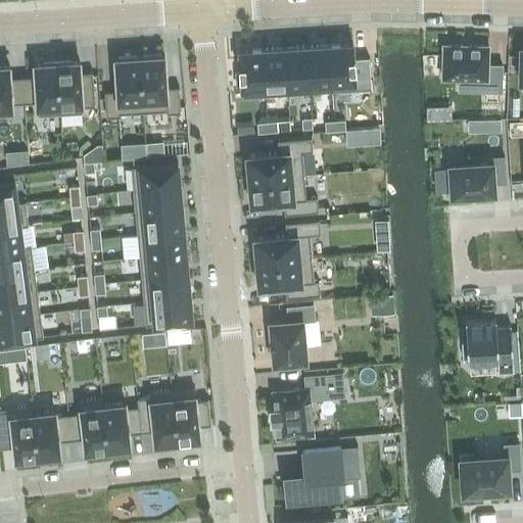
[(371,88),(369,56),(353,57),(353,54),(353,47),(352,43),(329,44),(332,91),(371,88)]
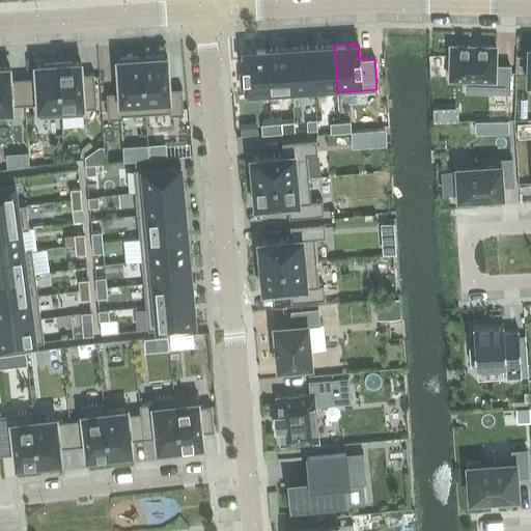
[(311,47),(314,93),(337,92),(334,45),(323,46),(314,46),(311,47)]
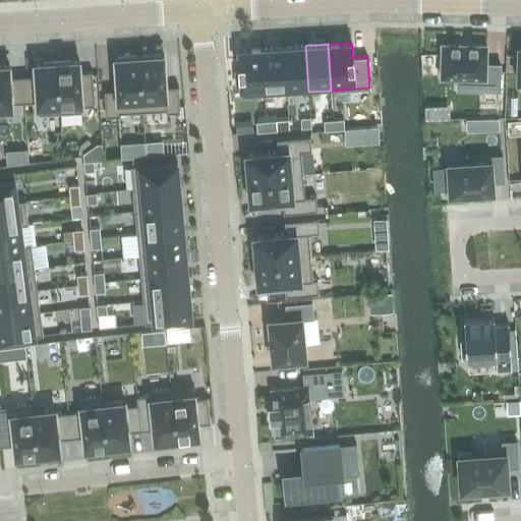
[(441,74),(441,76),(443,76),(457,76),(484,77),(483,90),(500,91),(501,64),(486,63),(486,47),(486,45),(485,45),(444,44),(442,44),(442,45),(441,74)]
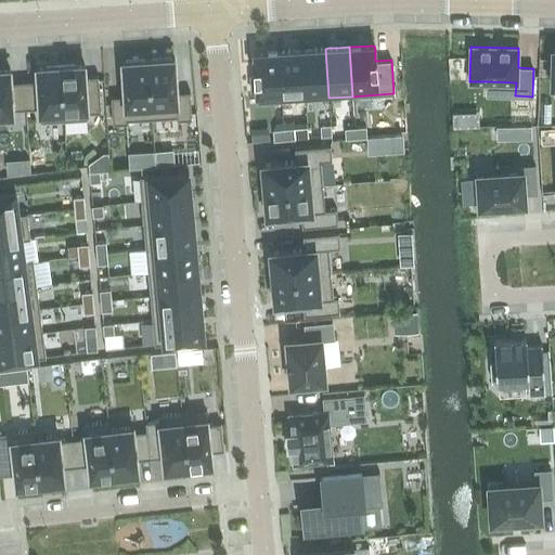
[(302,50),(306,100),(328,98),(325,49),(322,49),(322,48),(314,49),(302,50)]
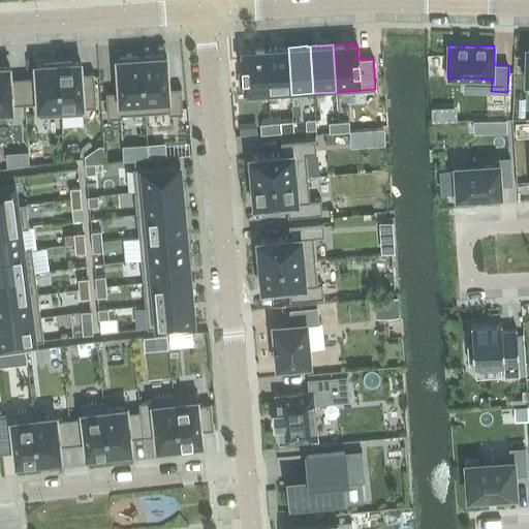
[(288,48),(276,49),(276,48),(269,49),(266,49),(269,96),(291,95),(288,48)]
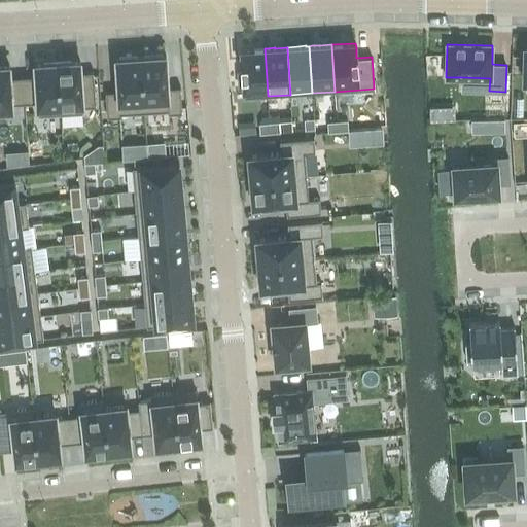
[(268,96),(265,48),(241,50),(241,56),(241,63),(242,63),(242,72),(238,73),(239,89),(243,88),(244,98),(268,96)]
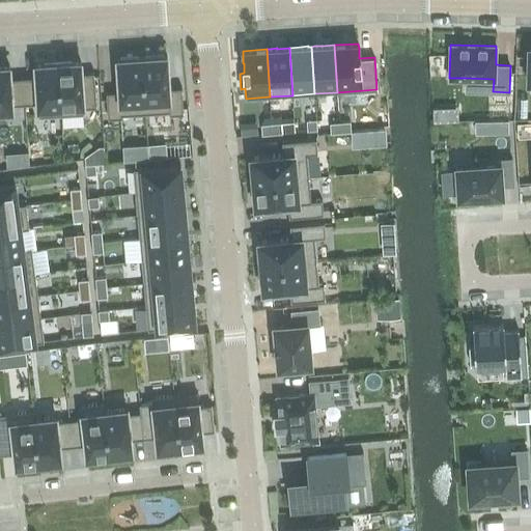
[(145,57),(142,57),(145,113),(169,112),(169,114),(184,114),(182,87),(169,88),(169,85),(169,78),(168,78),(167,56),(163,56),(163,55),(145,57)]
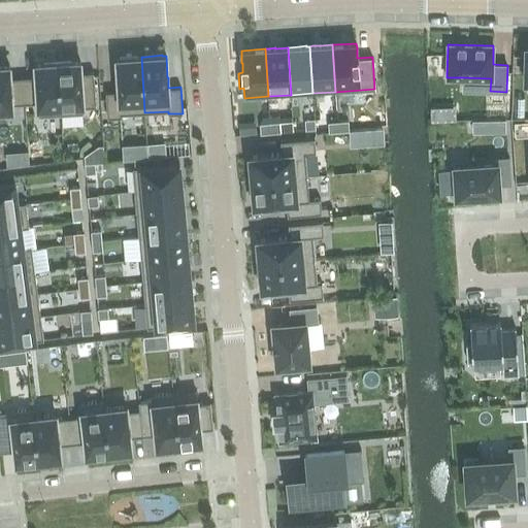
[(122,114),(144,112),(141,57),(137,58),(137,57),(120,58),(120,59),(117,59),(118,81),(118,88),(119,88),(119,91),(105,92),(107,118),(122,117),(122,114)]
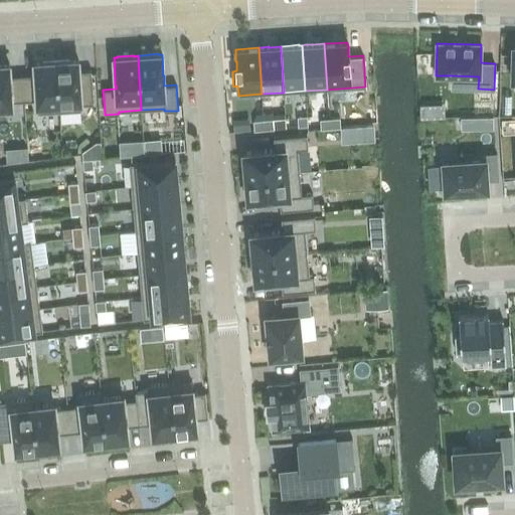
[(69,59),(56,60),(59,112),(81,110),(80,105),(94,104),(92,70),(79,71),(78,64),(78,59),(69,60),(69,59)]
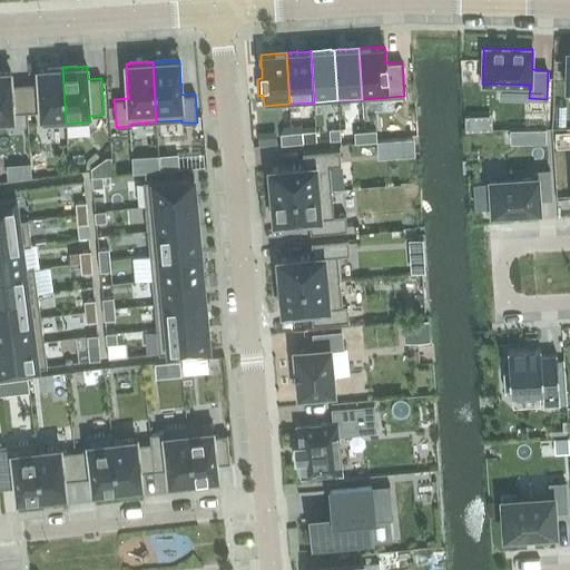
[(38,82),(25,84),(27,111),(40,110),(41,125),(66,124),(62,67),(48,68),(38,69),(38,75),(38,82)]
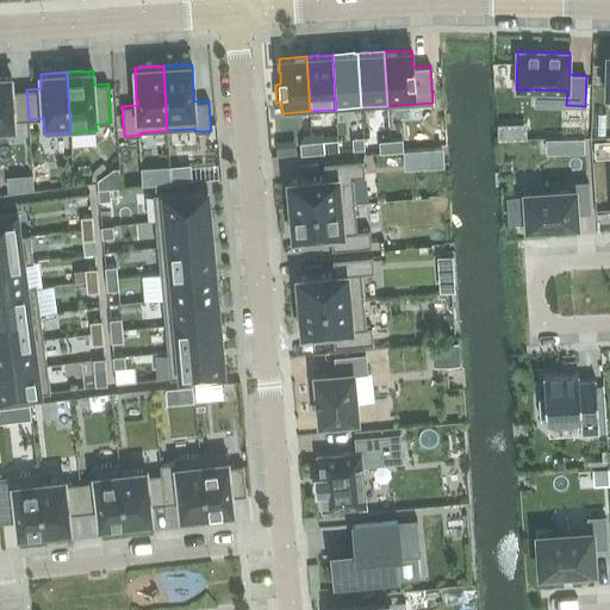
[(13,120),(29,119),(26,89),(12,91),(12,82),(11,82),(11,76),(0,76),(0,126),(14,126),(13,120)]
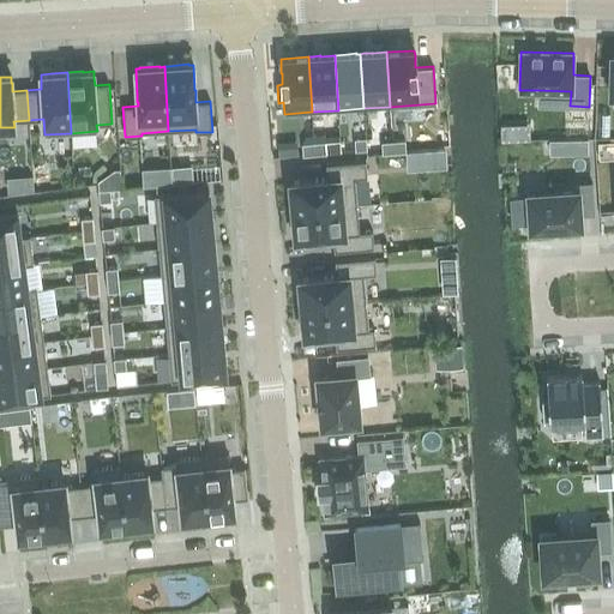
[(355,151),(367,150),(366,138),(354,139),(355,151)]
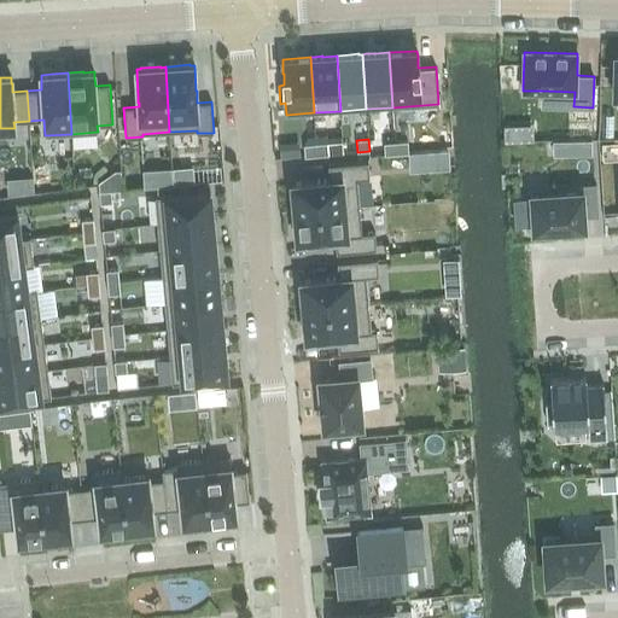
[(592,155),(592,140),(571,140),(571,155),(592,155)]
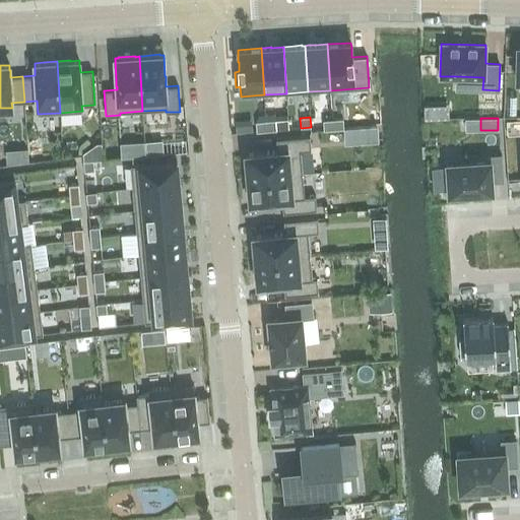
[(334,129),(343,129),(343,119),(333,120),(334,129)]
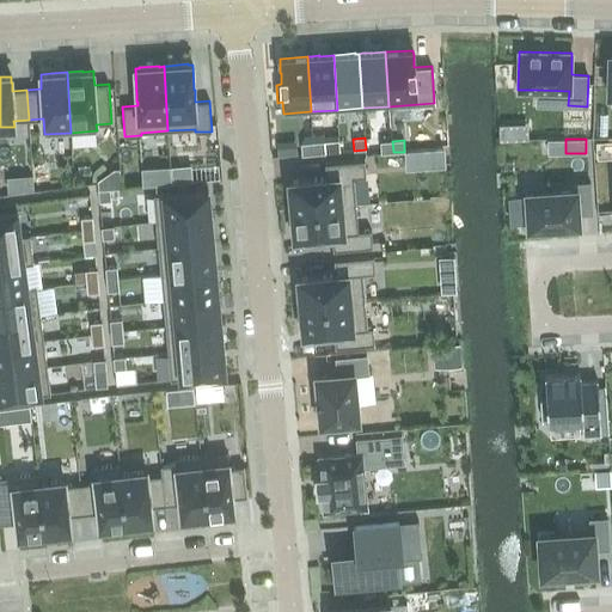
[(313,142),(313,154),(325,153),(324,141),(313,142)]
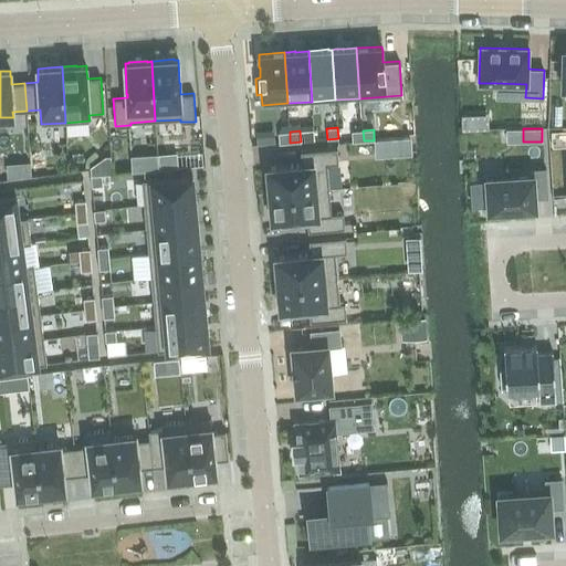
[(353,142),(364,140),(363,130),(352,130),(353,142)]
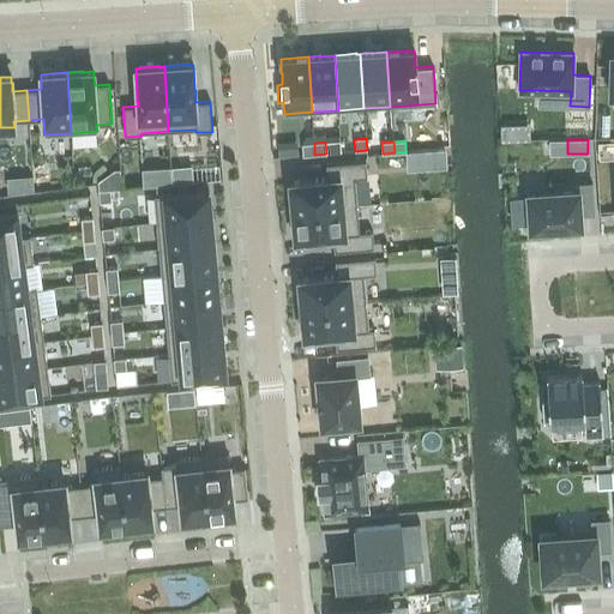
[(304,156),(314,155),(314,143),(302,144),(304,156)]
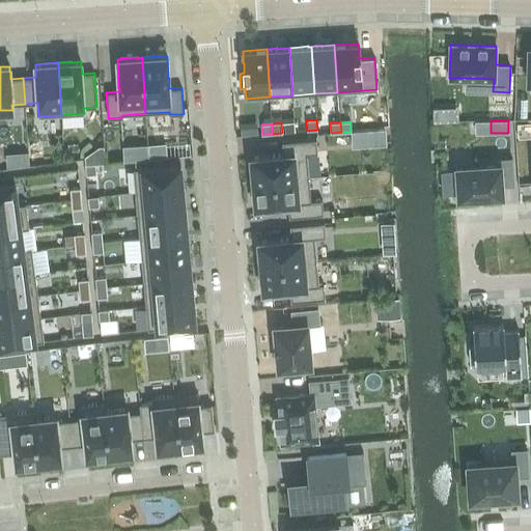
[(253,179),(253,183),(309,177),(306,155),(317,154),(316,139),(282,142),(283,155),(280,155),(273,156),(251,158),(251,161),(250,162),(252,179),(253,179)]
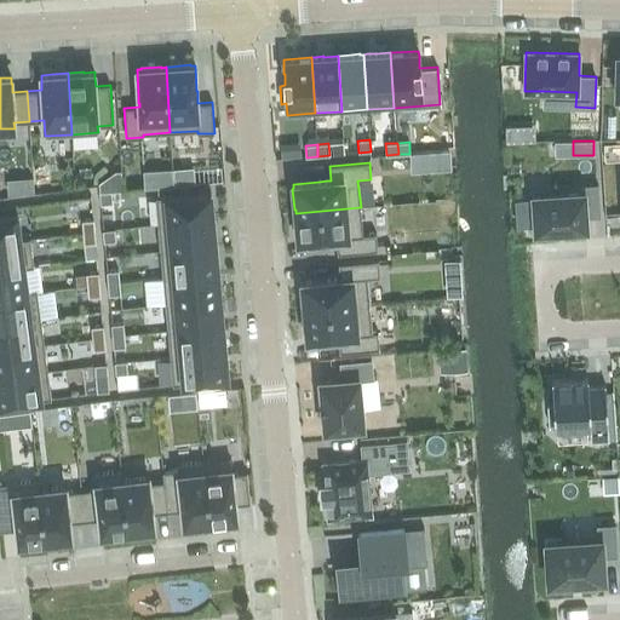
[(194,167),(173,168),(174,185),(195,183),(194,167)]
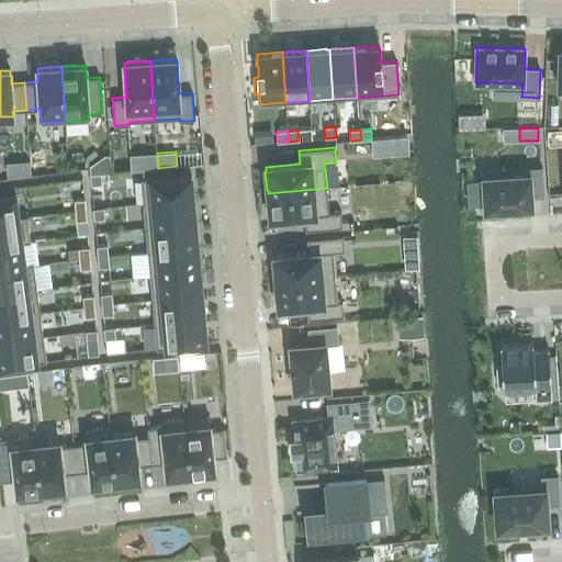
[(484,178),(486,208),(530,205),(529,197),(543,195),(542,168),(526,169),(527,176),(484,178)]
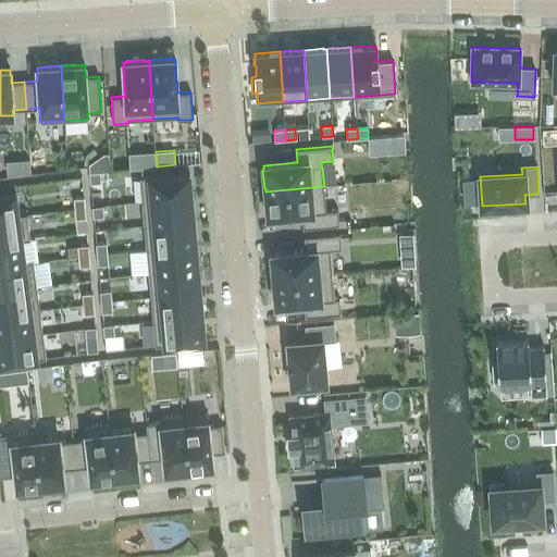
[(89,173),(90,184),(101,183),(100,172),(89,173)]
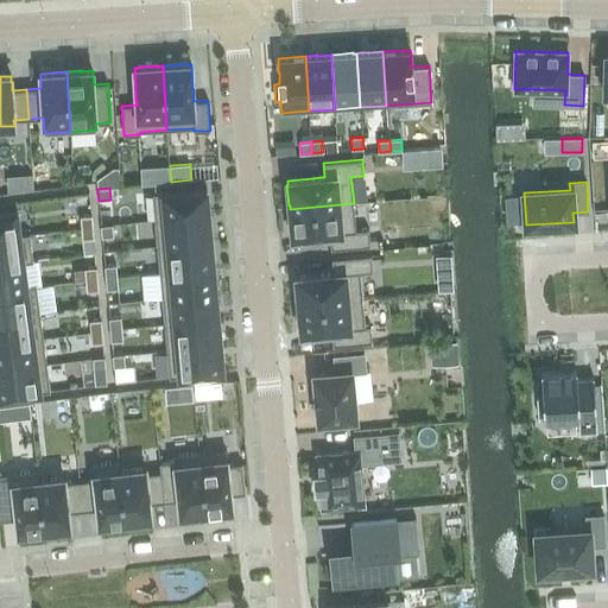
[(156,221),(209,215),(209,211),(209,203),(208,203),(207,189),(153,194),(156,221)]
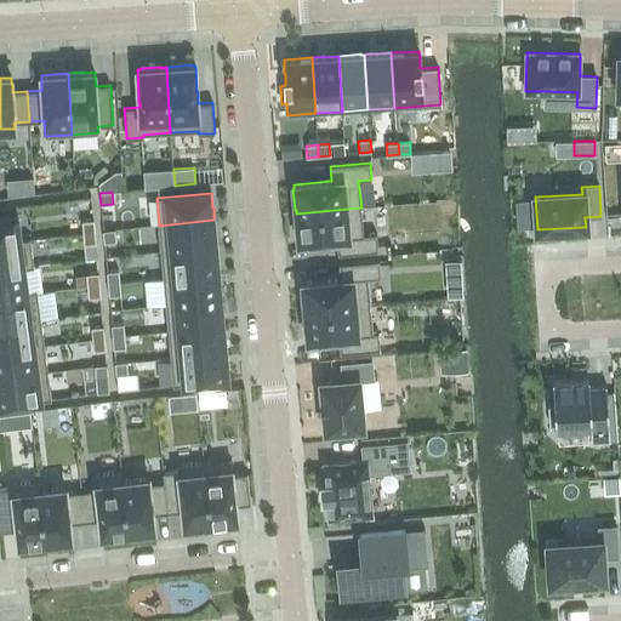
[(364,235),(362,208),(296,214),(296,217),(295,217),(297,239),(298,238),(298,243),(325,240),(332,240),(332,239),(336,239),(339,254),(379,250),(376,234),(364,235)]
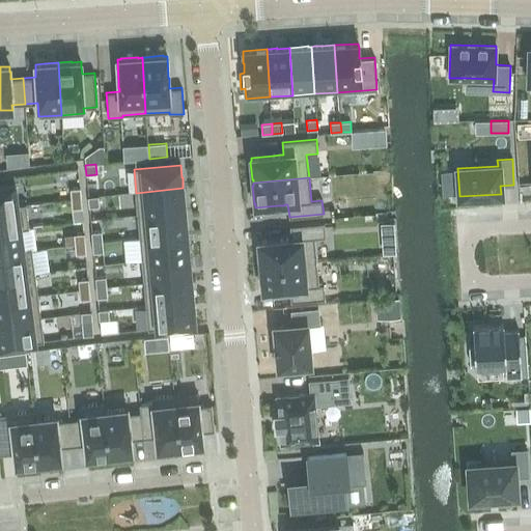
[(0,207),(18,206),(18,205),(15,183),(0,184),(0,207)]
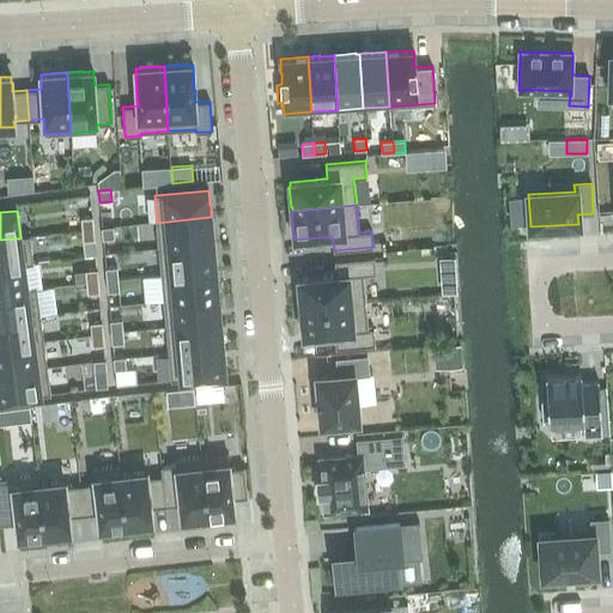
[(93,229),(92,217),(82,218),(83,230),(93,229)]
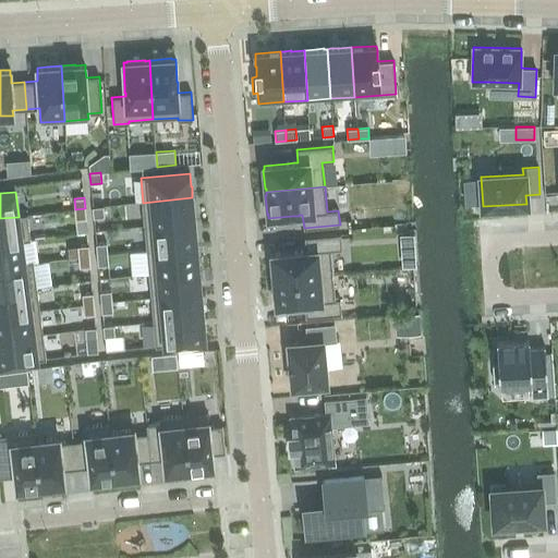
[(193,209),(193,202),(192,202),(192,197),(143,203),(145,227),(194,221),(193,209)]
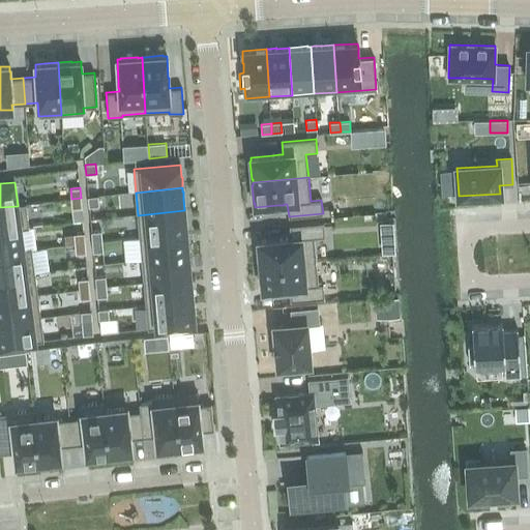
[(88,197),(89,207),(98,206),(98,196),(88,197)]
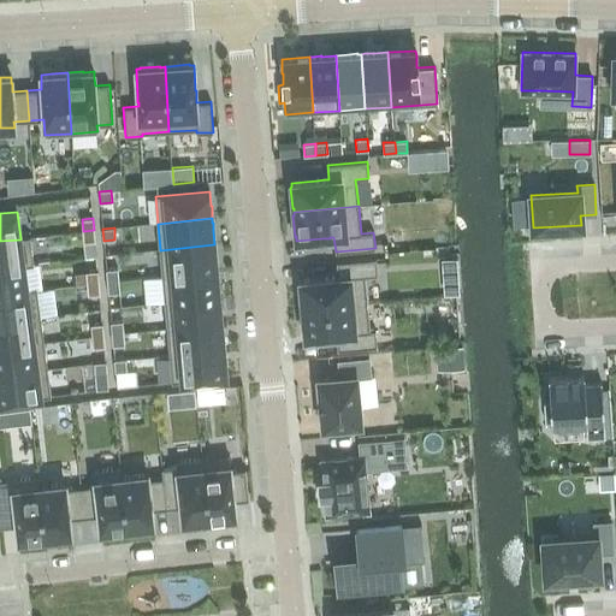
[(83,231),(83,243),(95,242),(94,230),(83,231)]
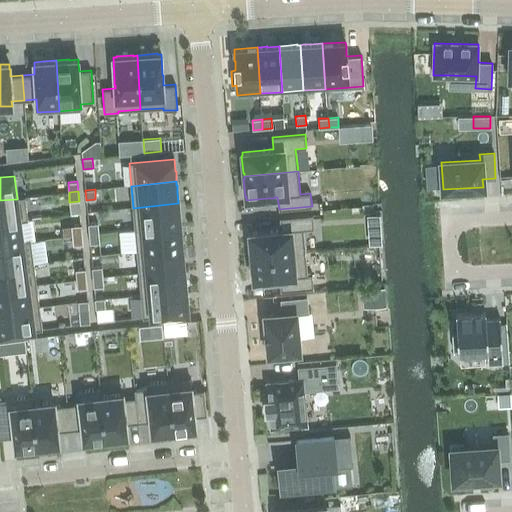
[(0,222),(20,220),(20,221),(28,220),(25,197),(17,198),(17,199),(0,200),(0,222)]
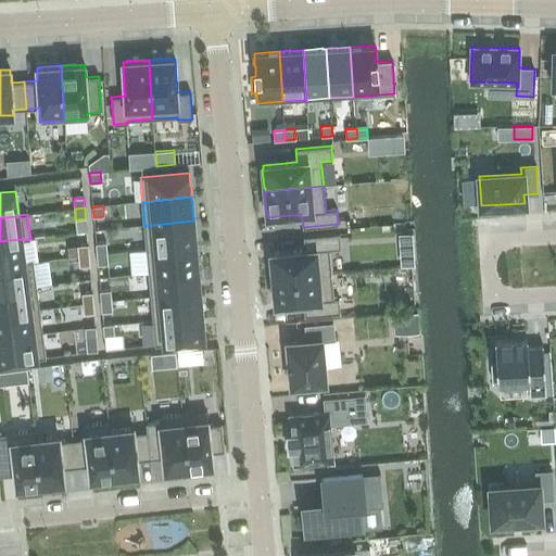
[(196,241),(196,234),(194,234),(193,220),(144,226),(147,249),(196,244),(196,241)]
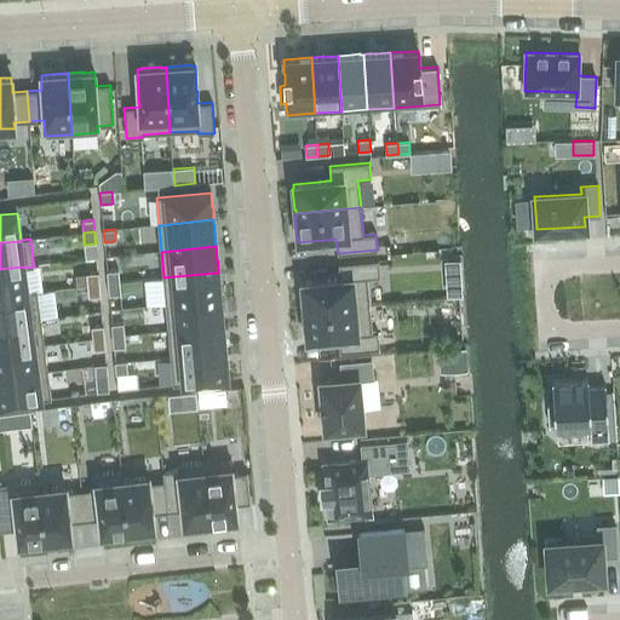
[(304,311),(369,305),(367,277),(380,276),(378,260),(338,264),(339,279),(336,279),(328,280),(302,282),(302,286),(303,306),(304,306),(304,311)]
